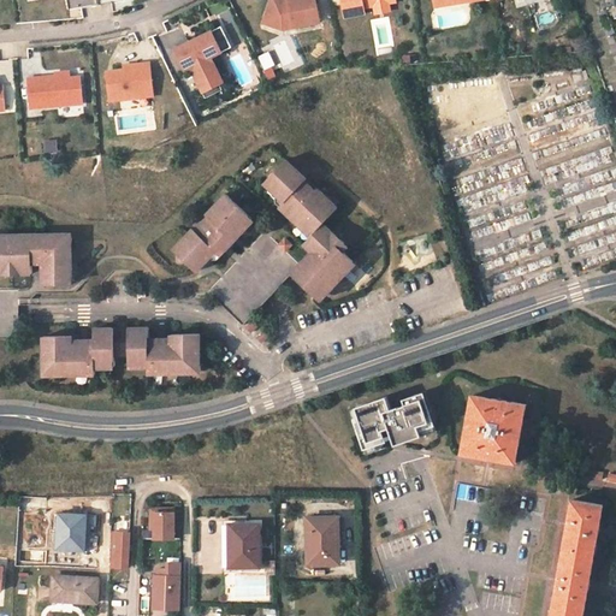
[(271,0),(265,16),(283,22),(283,28),(320,21),(317,0),(271,0)]
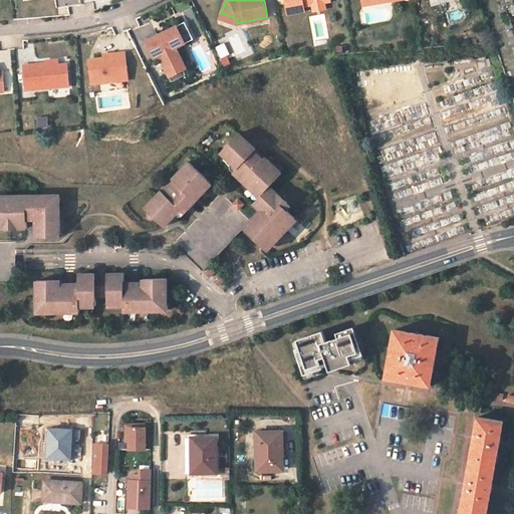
[(286,0),(289,13),(305,10),(304,5),(312,3),(313,3),(313,0),(319,0),(323,2),(323,1),(329,0),(286,0)]
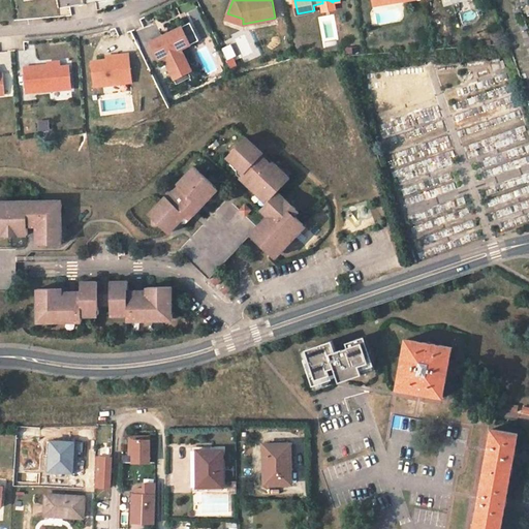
[(322,0),(322,3),(321,3),(322,10),(335,8),(333,1),(333,2),(329,0),(322,0)]
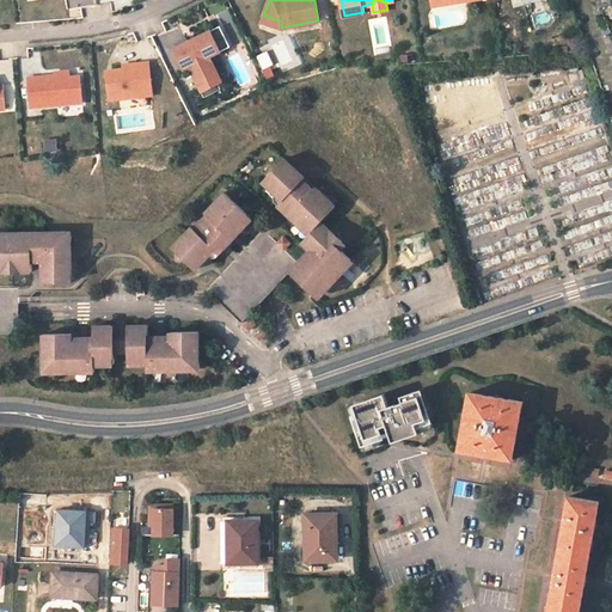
[(281,22),(263,16),(262,20),(281,28),(281,22)]
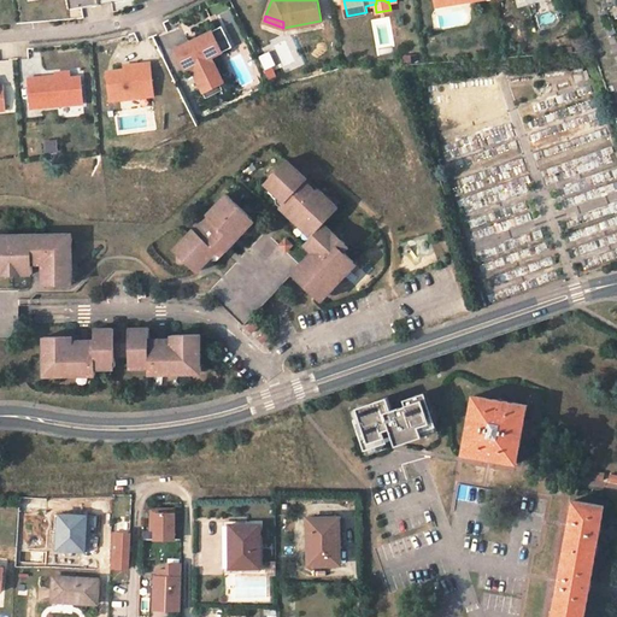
[(192,66),(194,72),(203,75),(210,89),(225,82),(212,57),(233,46),(222,25),(201,35),(204,41),(194,46),(191,41),(175,50),(186,70),(192,66)]
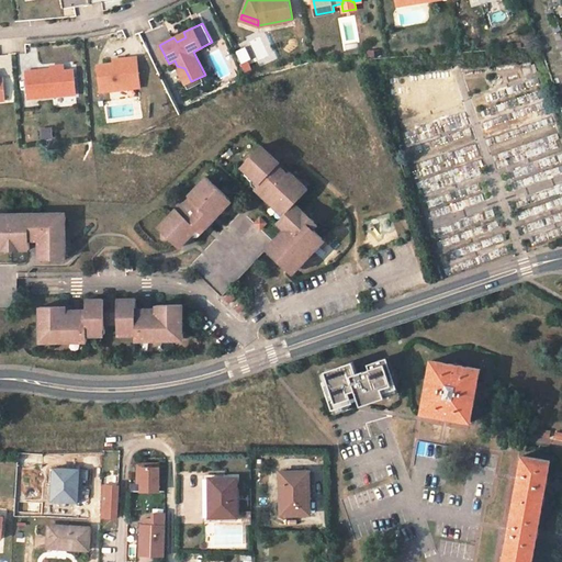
[(234,52),(239,64),(251,58),(246,46),(234,52)]
